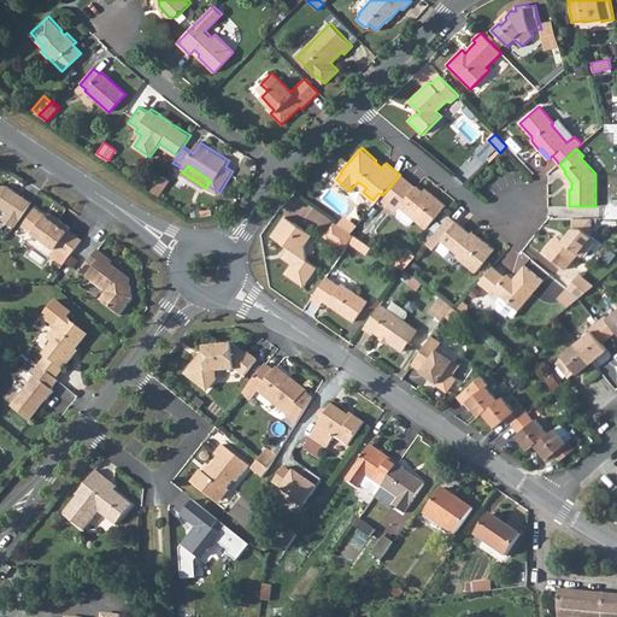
[(407,225),(411,224),(415,219),(427,229),(446,206),(429,192),(427,194),(417,186),(416,187),(400,175),(382,195),(380,199),(395,212),(400,207),(401,209),(398,213),(398,217),(407,225)]
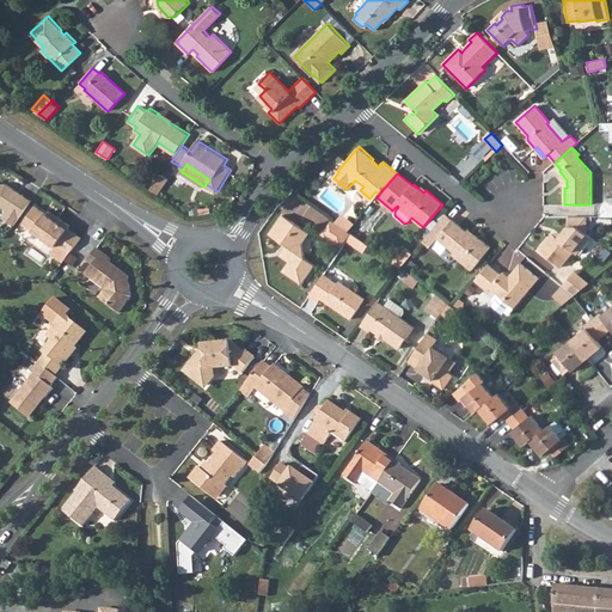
[(152,189),(159,194),(170,179),(163,175),(152,189)]
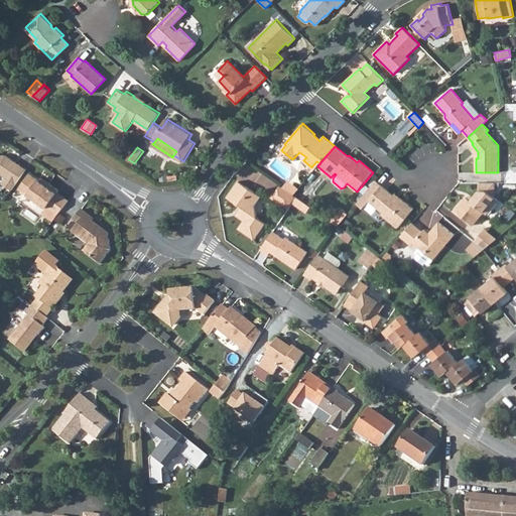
[(13,189),(28,168),(6,154),(0,154),(0,172),(2,173),(7,176),(3,182),(13,189)]
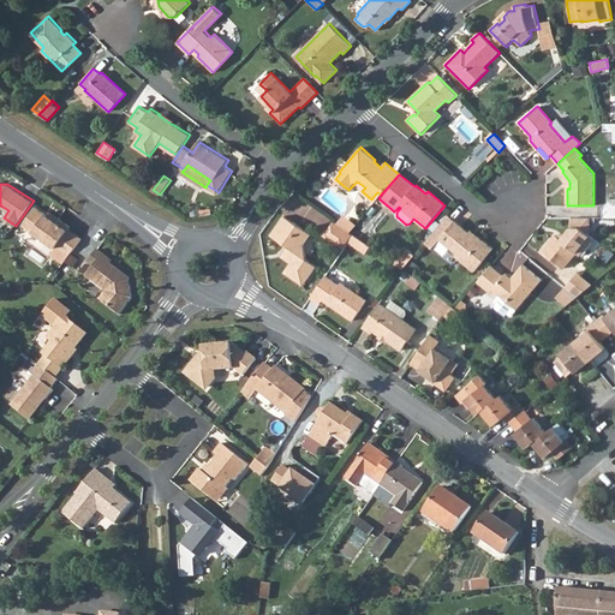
[(371,199),(375,203),(378,198),(381,195),(377,192),(371,199)]
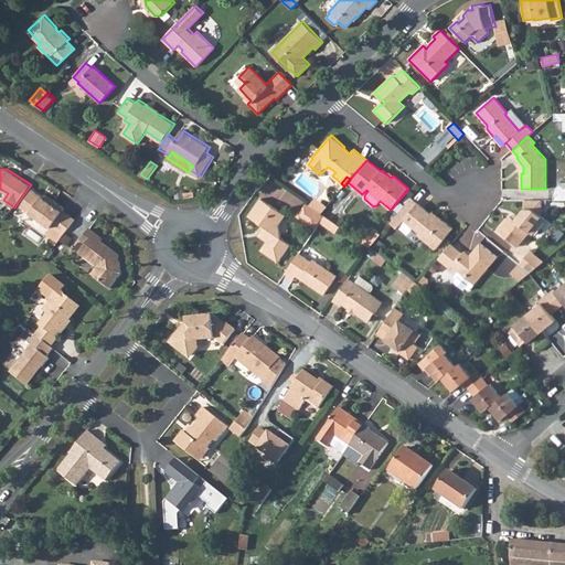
[(564,200),(564,182),(563,183),(555,191),(555,200),(564,200)]
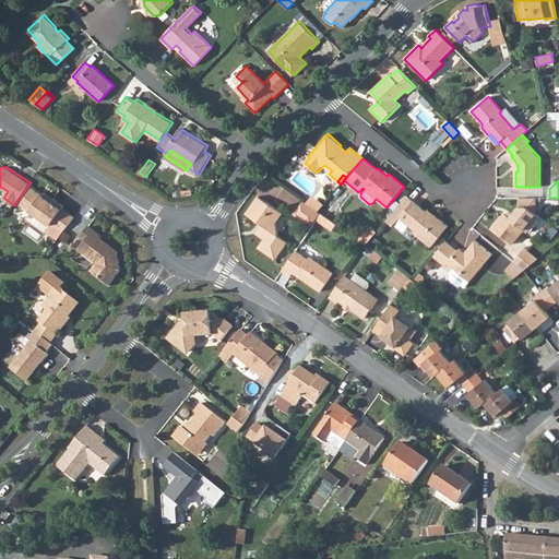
[(57,240),(73,217),(61,209),(63,206),(52,199),(50,201),(43,195),(32,187),(20,204),(30,211),(30,210),(49,225),(45,232),(57,240)]
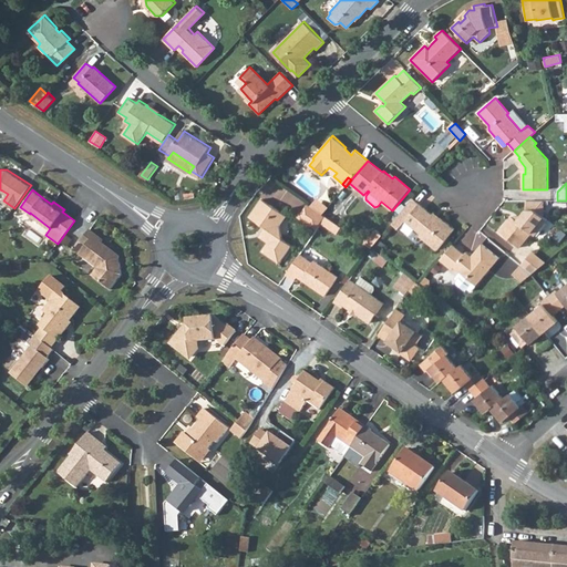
[(319,198),(312,206),(313,207),(323,214),(329,207),(319,198)]
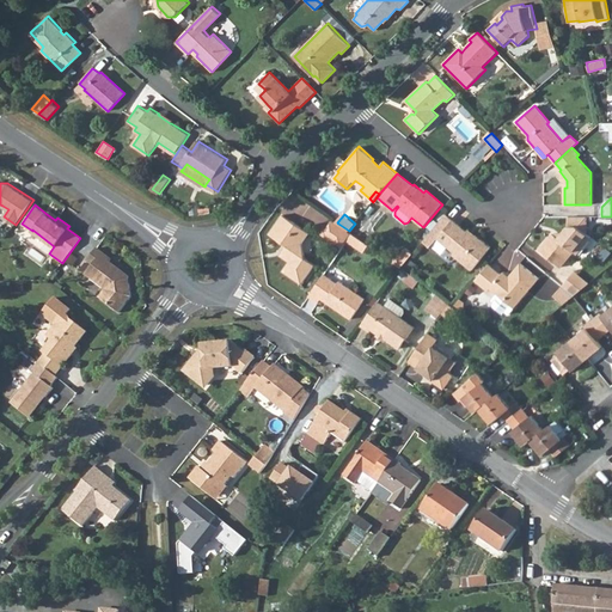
[(446,214),(423,242),(430,248),(439,238),(454,251),(453,254),(473,269),(491,248),(476,234),(473,237),(446,214)]
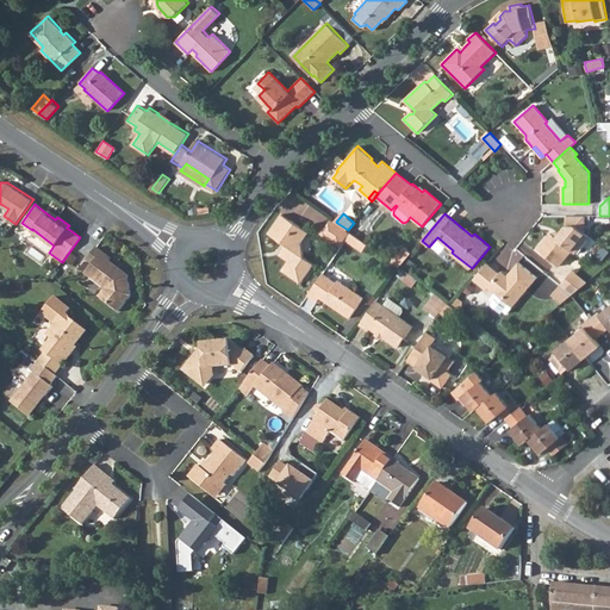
[(286,244),(291,260),(290,260),(282,271),(302,284),(315,265),(306,259),(302,243),(309,232),(282,215),(268,234),(278,241),(282,240),(286,242),(286,244)]
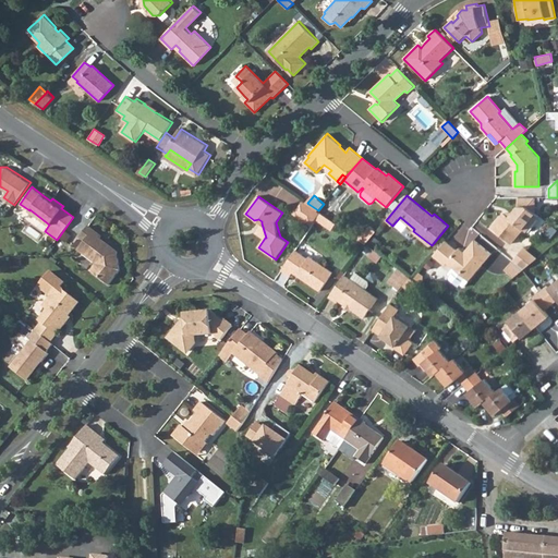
[(518,197),(518,207),(509,218),(504,214),(492,229),(510,243),(522,229),(525,231),(537,217),(532,211),(534,207),(535,198),(518,197)]
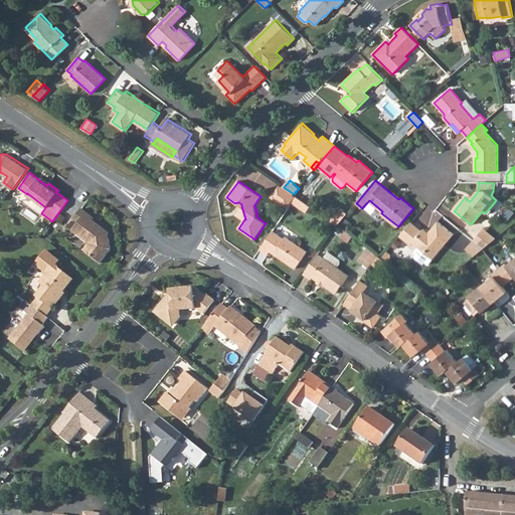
[(284,187),(281,185),(273,197),(289,208),(293,202),(297,196),(294,194),(285,188),(284,187)]
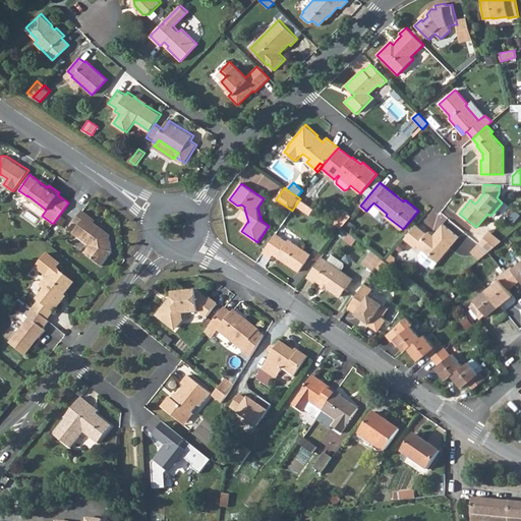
[(314,208),(300,198),(296,205),(309,215),(314,208)]
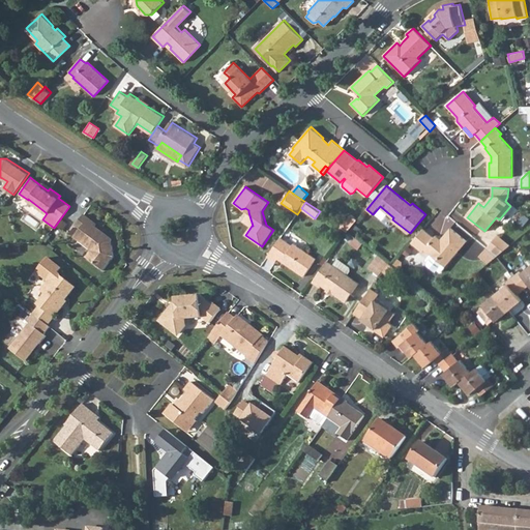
[(342,227),(348,231),(358,218),(352,214),(342,227)]
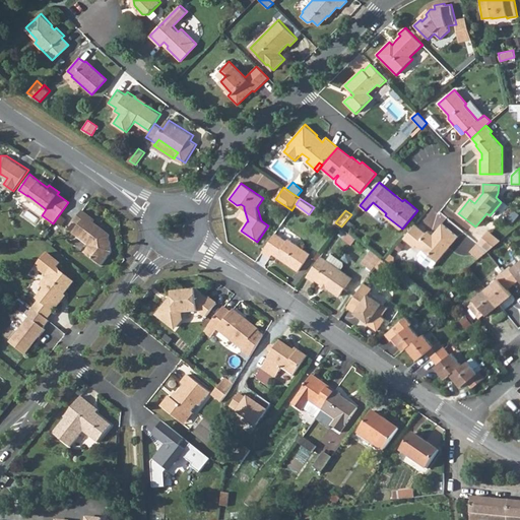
[(93,220),(81,211),(73,221),(78,225),(72,234),(88,246),(83,253),(101,266),(111,252),(109,235),(92,222),(93,220)]
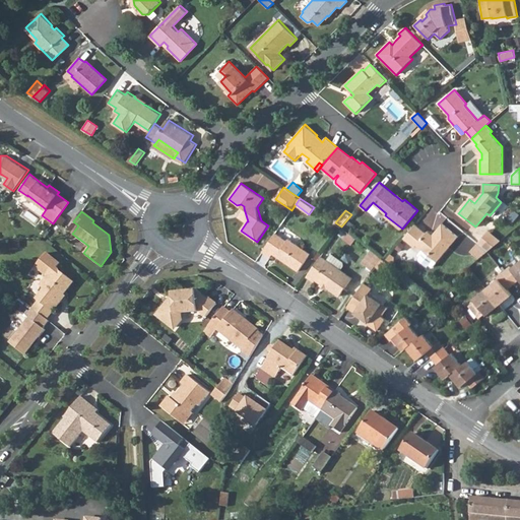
[(404,238),(414,247),(416,245),(423,249),(430,254),(431,253),(439,259),(458,237),(443,223),(434,235),(433,236),(428,232),(427,233),(415,224),(404,238)]
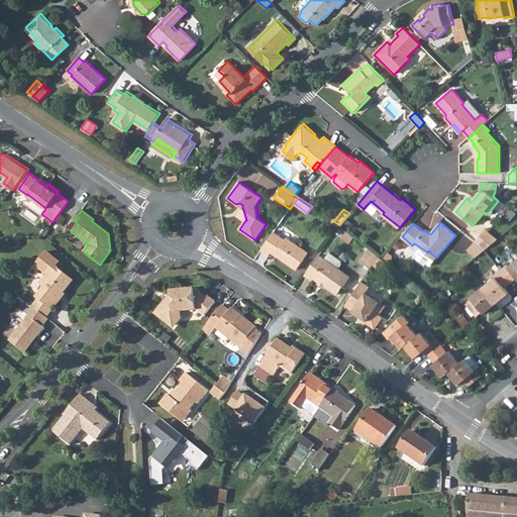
[(485,229),(480,235),(491,245),(497,240),(485,229)]
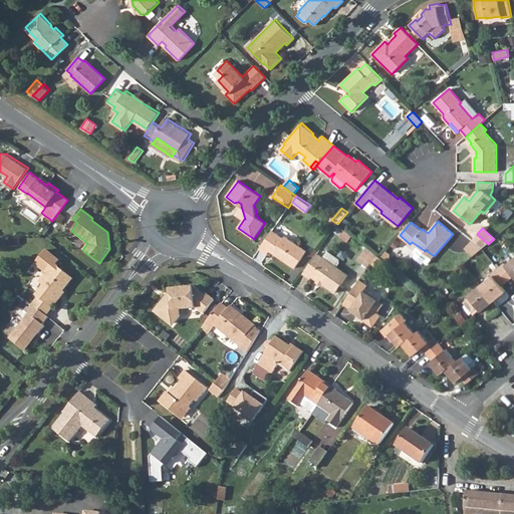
[(260,248),(269,254),(273,248),(276,251),(277,255),(296,268),(307,250),(286,236),(284,238),(272,230),(260,248)]
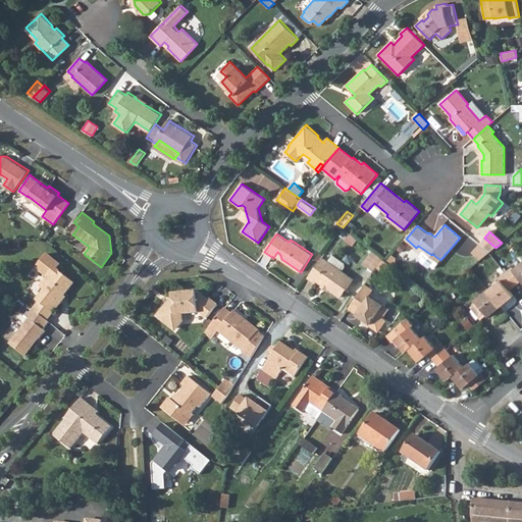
[(479,245),(488,253),(489,252),(492,250),(496,248),(484,238),(479,245)]
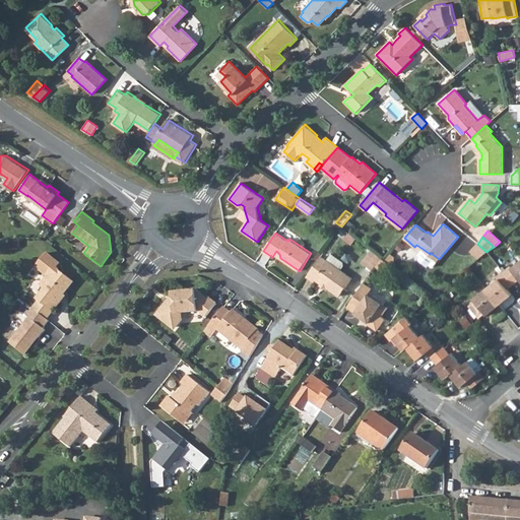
[(486,252),(477,244),(470,252),(478,259),(486,252)]
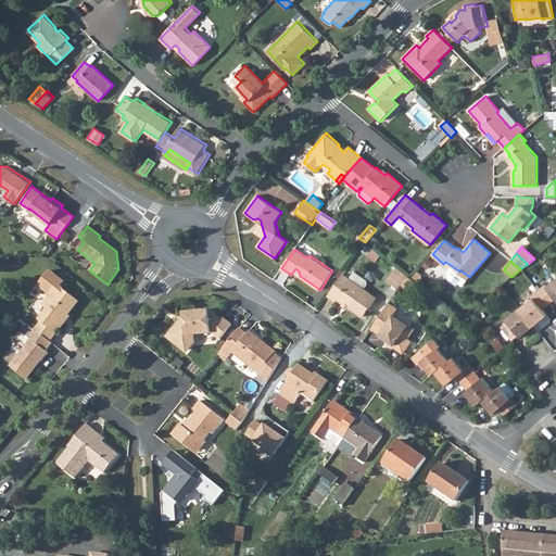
[(463,285),(469,277),(460,270),(459,272),(452,266),(447,272),(451,275),(449,277),(457,285),(459,282),(463,285)]
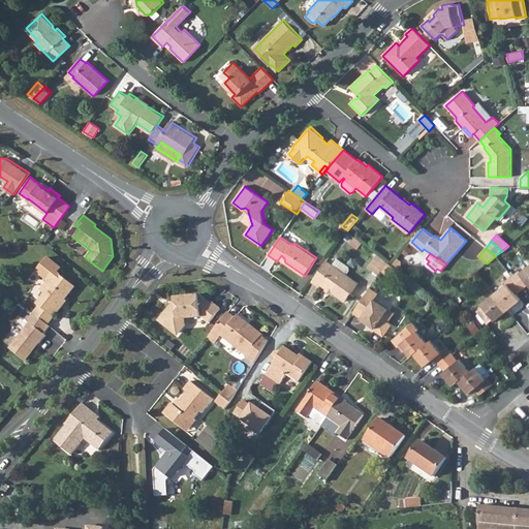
[(367,268),(376,274),(384,261),(376,255),(367,268)]
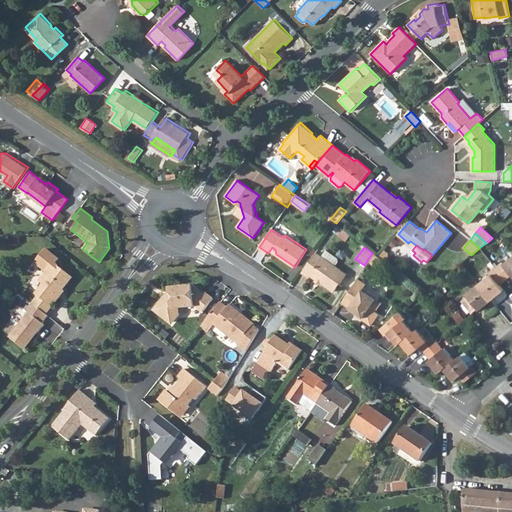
[(59,260),(45,249),(36,260),(37,265),(46,272),(39,281),(43,284),(37,292),(37,297),(51,307),(60,296),(58,295),(72,278),(55,264),(59,260)]
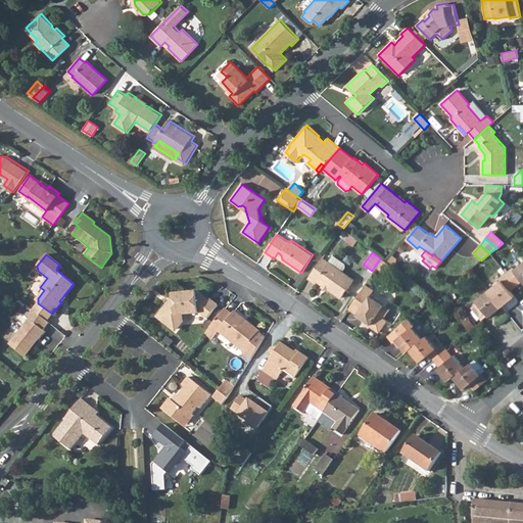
[(329,262),(343,271),(346,267),(344,263),(334,255),(329,262)]
